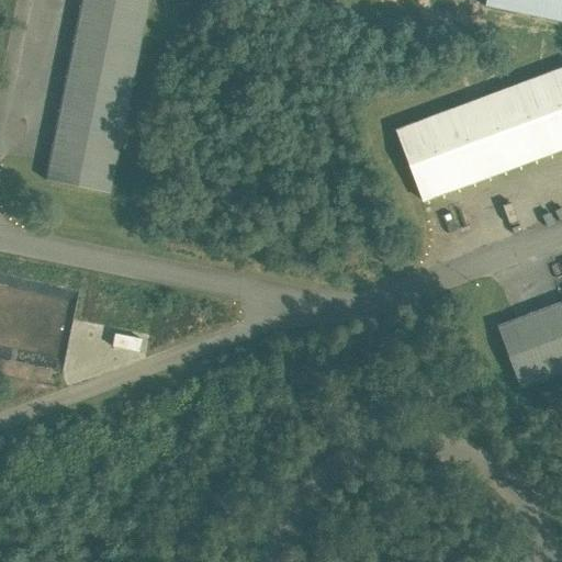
[(83,0),(47,181),(110,193),(148,0),(83,0)]
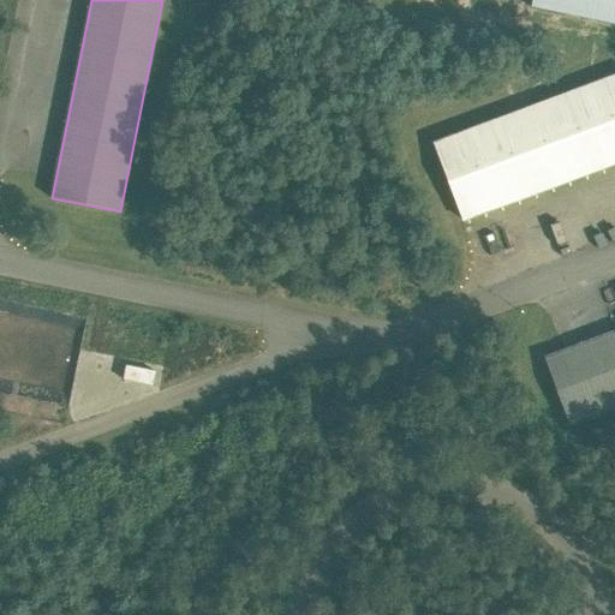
[(614,0),(532,0),(531,7),(614,24),(614,0)]
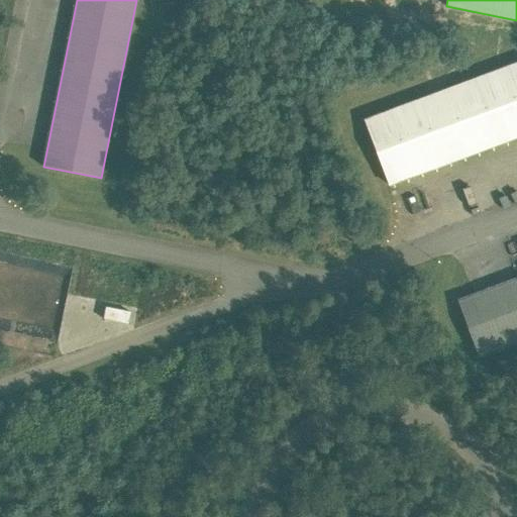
[(516,65),(366,122),(389,185),(516,136),(516,65)]
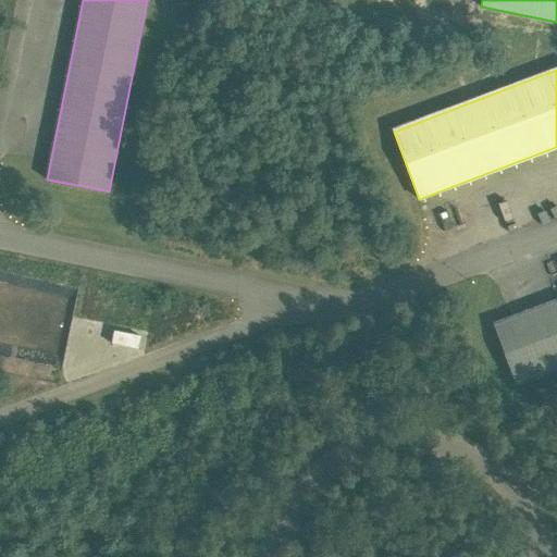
[(556,300),(494,325),(516,384),(556,369),(556,300)]
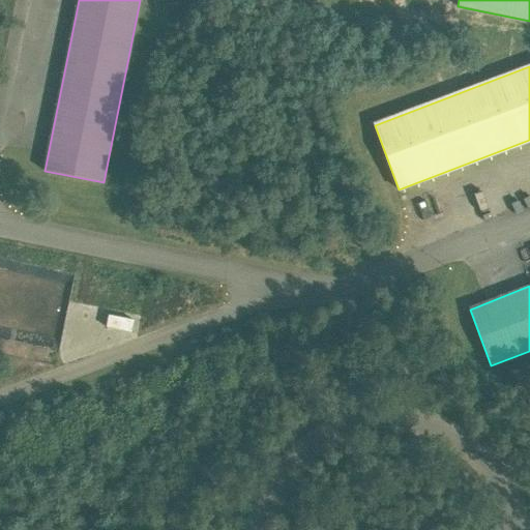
[(109,315),(107,327),(131,332),(135,320),(109,315)]
